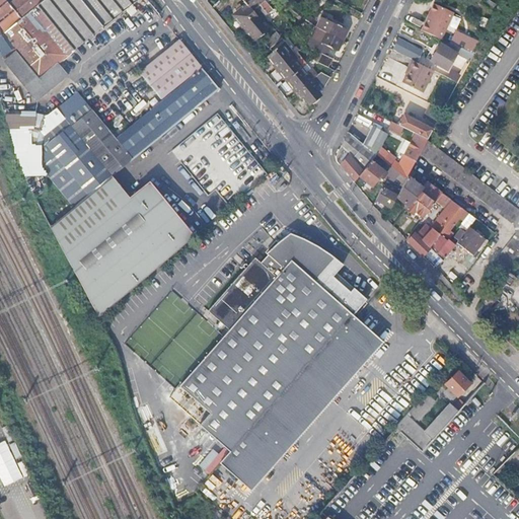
[(0,0),(0,34),(1,33),(43,0),(12,0),(8,4),(5,0),(0,0)]
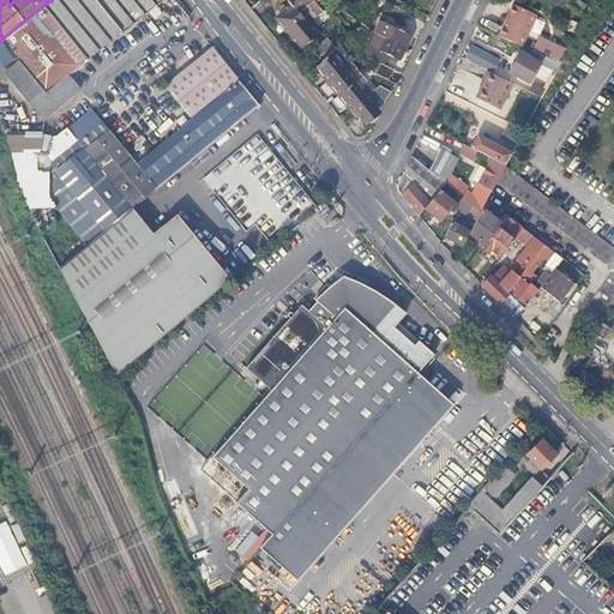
[(50,0),(1,40),(18,61),(6,71),(31,103),(44,94),(67,74),(160,0),(50,0)]
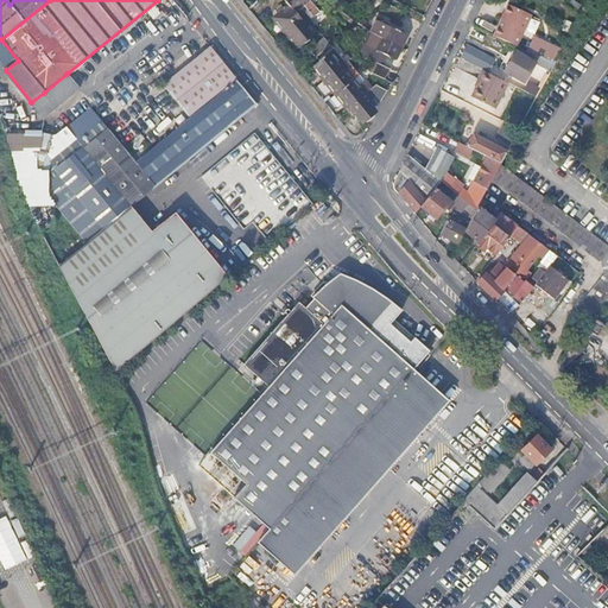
[(284,0),(290,7),(296,14),(309,4),(305,0),(284,0)]
